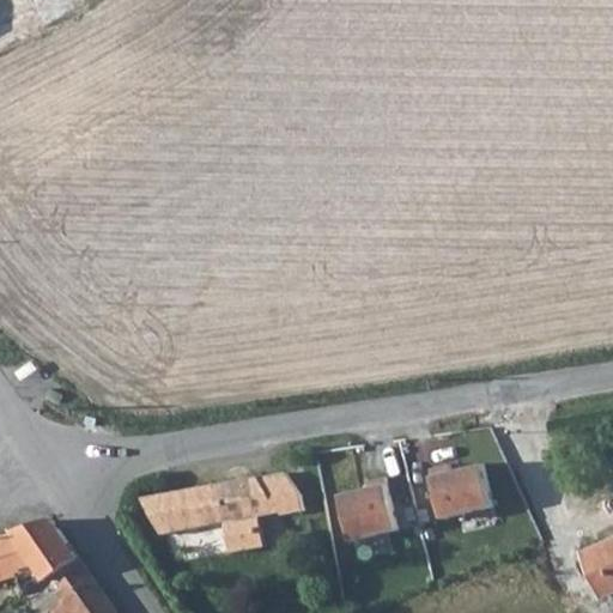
[(47,396),(60,404),(65,396),(52,389),(47,396)]
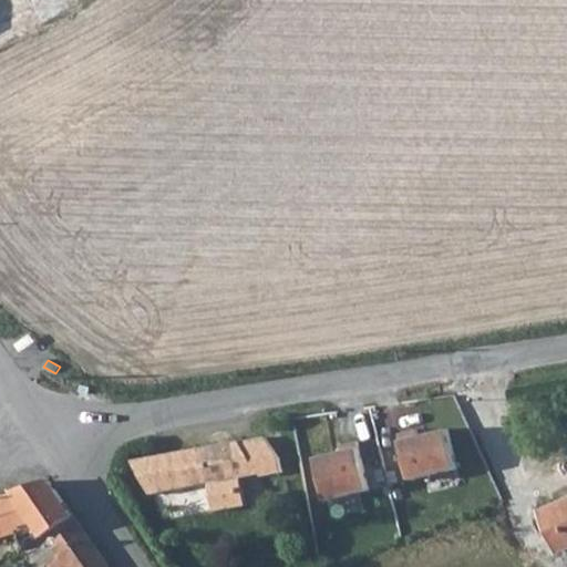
[(418,429),(401,433),(412,478),(457,467),(449,429),(419,435),(418,429)]
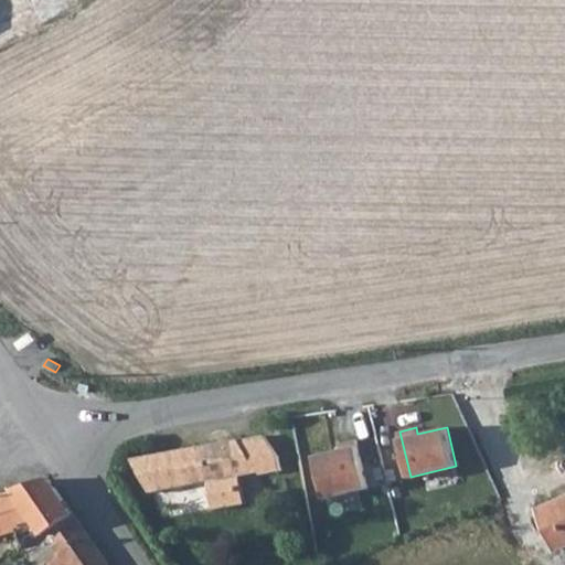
[(258,439),(130,460),(152,491),(204,482),(209,511),(241,505),(236,473),(256,469),(256,475),(277,472),(278,468),(274,459),(264,446),(258,439)]
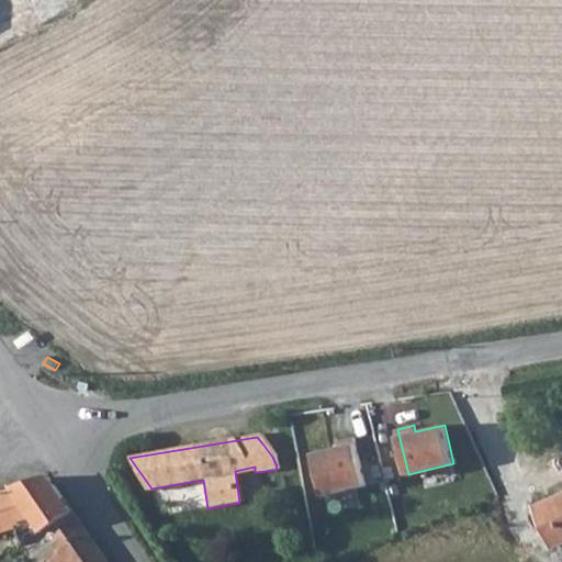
[(355,437),(338,441),(339,446),(314,451),(325,495),(367,484),(355,437)]
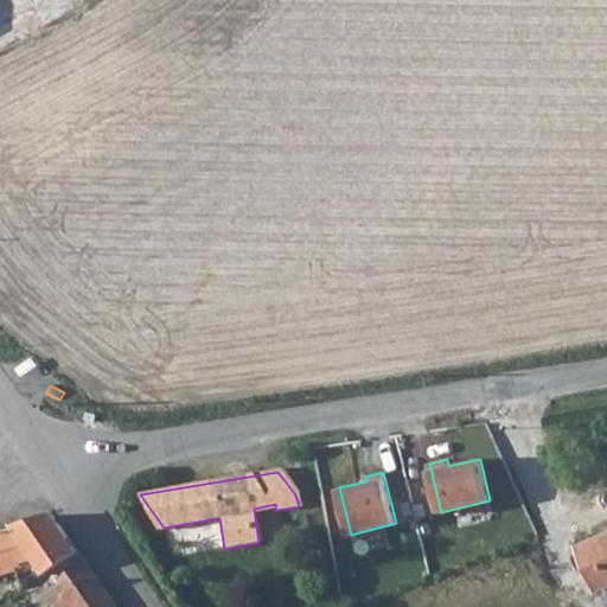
[(51,516),(12,528),(37,563),(43,573),(78,554),(51,516)]
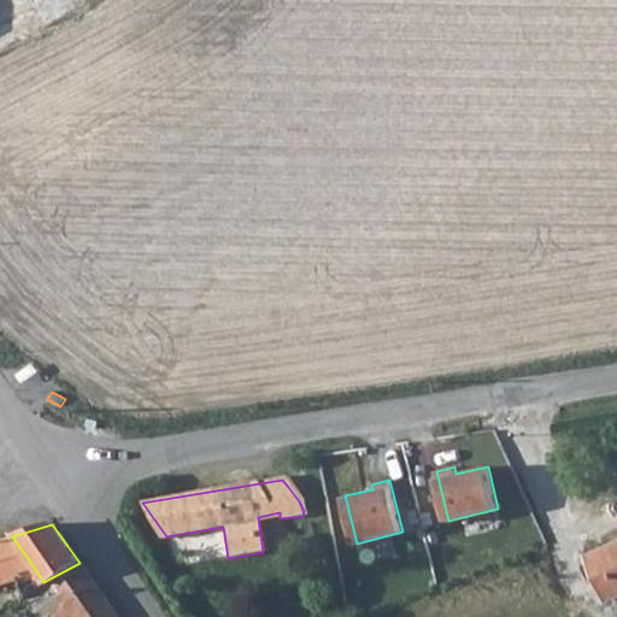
[(0,583),(18,577),(37,573),(12,536),(0,540),(0,583)]
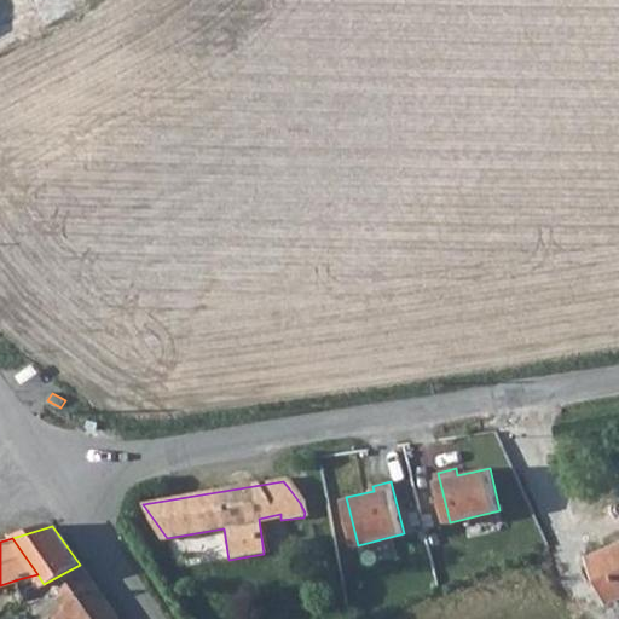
[(618,553),(596,562),(615,606),(618,603),(618,553)]
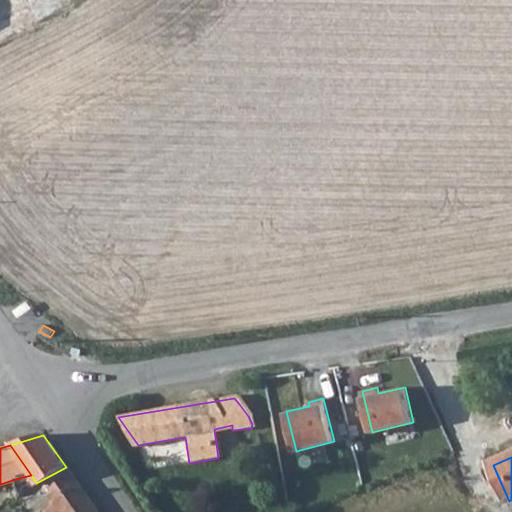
[(31,475),(15,479),(20,499),(28,511),(35,511),(44,507),(54,500),(62,511),(97,511),(66,467),(36,483),(31,475)]
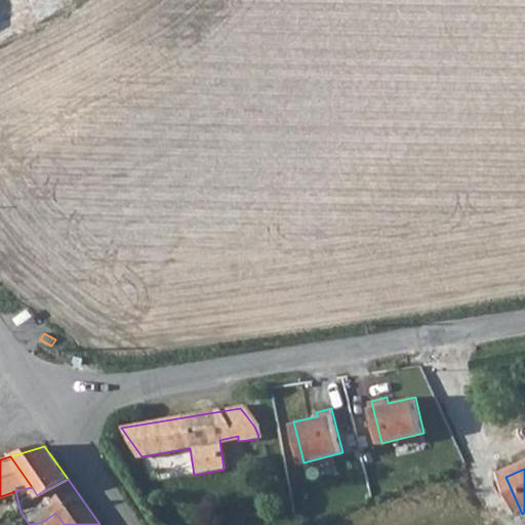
[(64,524),(55,513),(45,520),(48,524),(64,524)]
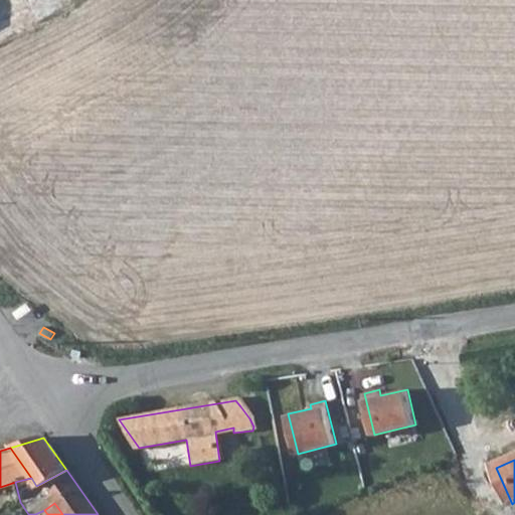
All buildings are outlined.
